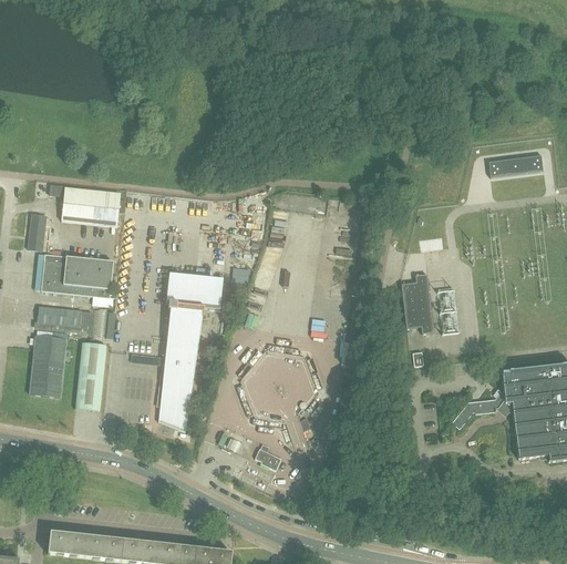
[(542,154),(488,161),(491,176),(544,170),(542,154)]
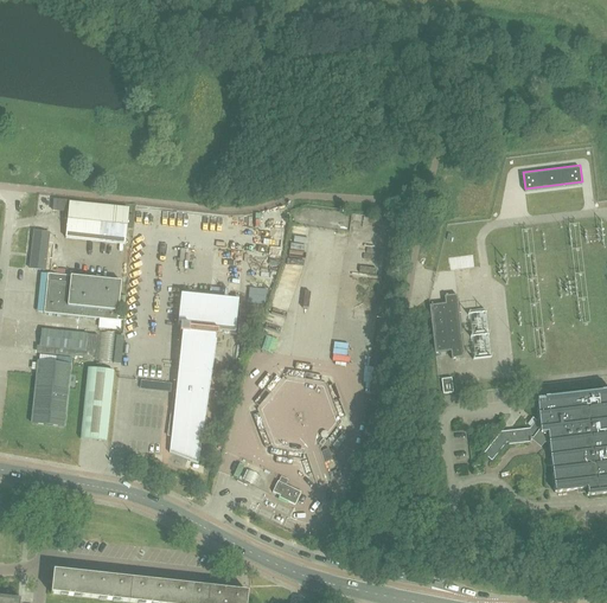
[(69,209),(65,235),(125,241),(128,205),(69,199),(69,209)]
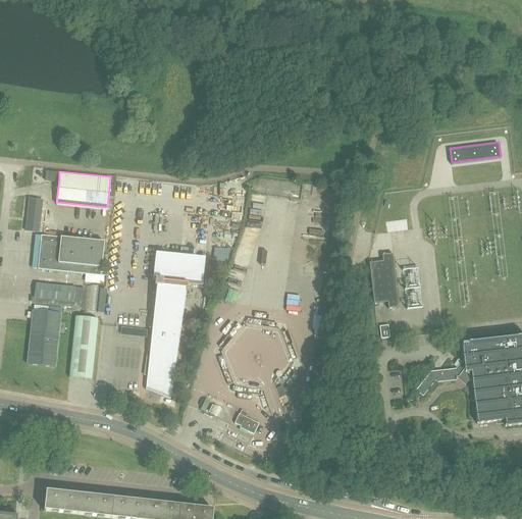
[(27,219),(25,228),(38,230),(42,230),(45,208),(41,208),(42,198),(30,196),(28,215),(27,219)]
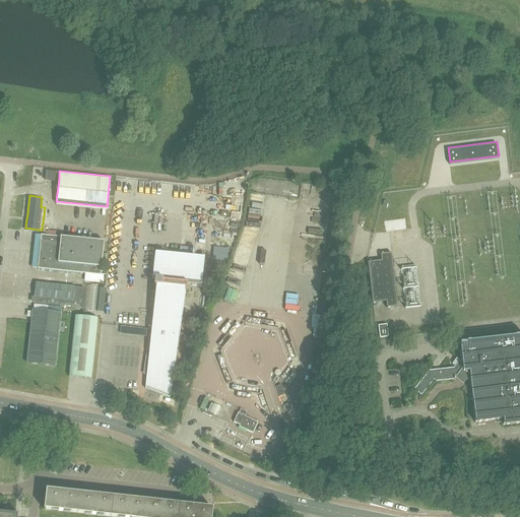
[(85,270),(105,272),(105,273),(106,265),(101,264),(104,239),(41,233),(40,250),(39,253),(38,266),(85,270)]
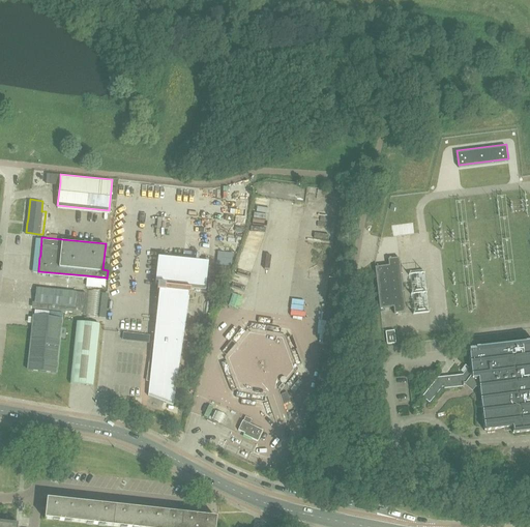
[(217,249),(216,262),(231,264),(233,251),(217,249)]
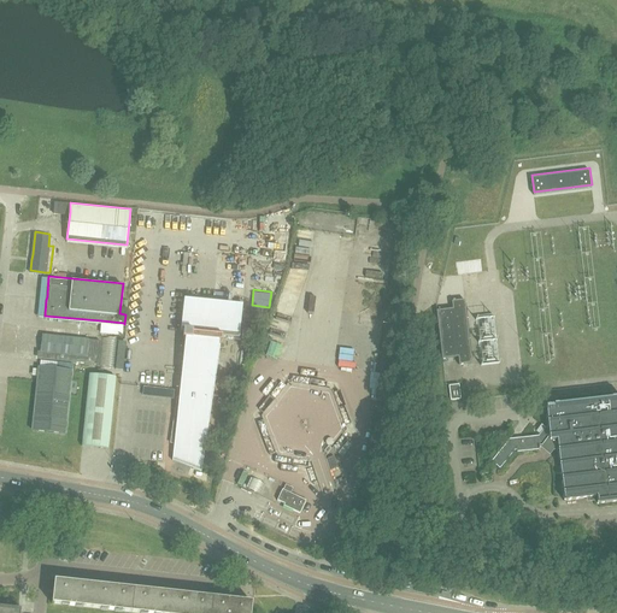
[(239,335),(242,302),(183,296),(181,328),(183,329),(182,335),(188,336),(187,341),(184,341),(178,404),(181,404),(180,408),(176,407),(176,408),(171,437),(174,438),(172,457),(174,458),(174,455),(193,463),(193,465),(201,469),(206,434),(209,434),(211,429),(207,428),(219,345),(218,343),(219,339),(221,339),(222,334),(239,335)]
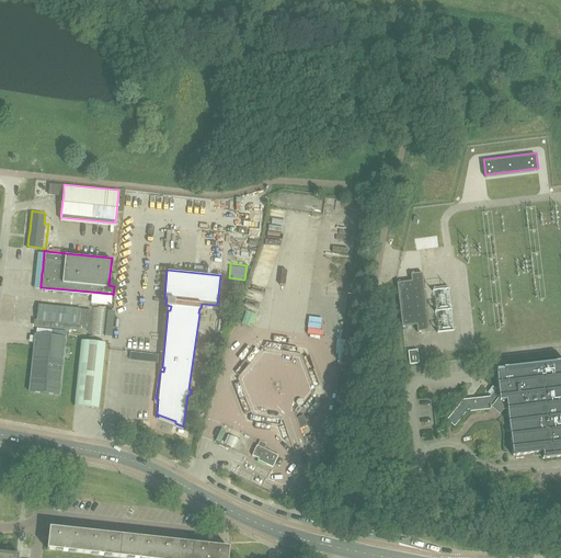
[(398,281),(397,281),(402,323),(403,323),(416,321),(416,325),(418,329),(420,328),(425,328),(428,327),(428,325),(422,274),(422,271),(420,271),(414,271),(411,272),(412,279),(408,280),(398,281)]
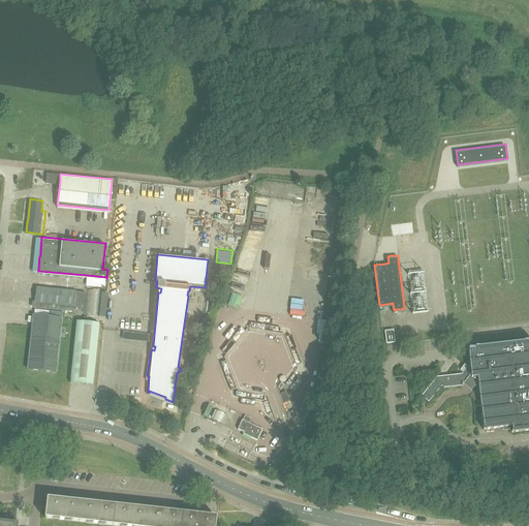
[(407,271),(412,311),(428,309),(424,269),(407,271)]
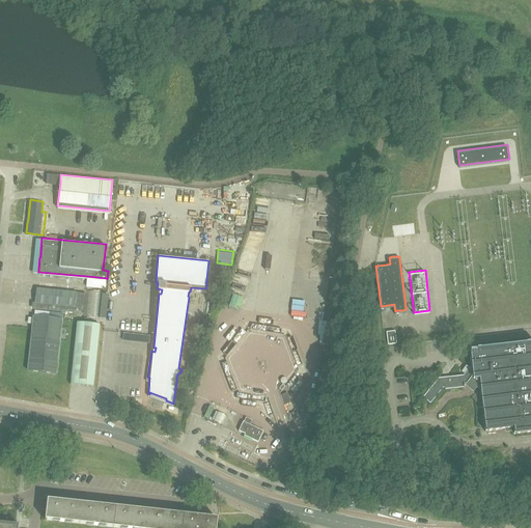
[(107,278),(87,276),(86,284),(92,285),(106,286),(107,278)]
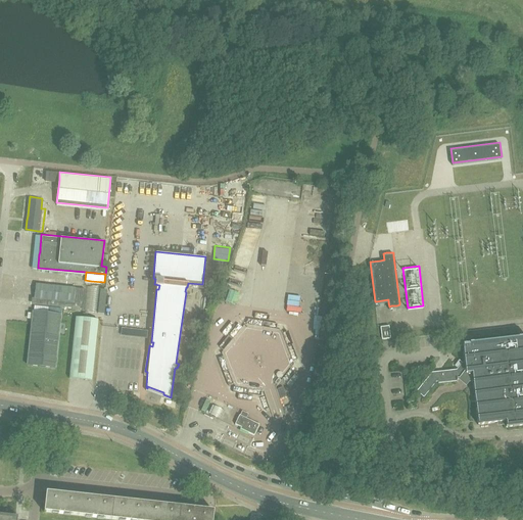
[(35,296),(34,301),(83,306),(85,287),(82,287),(36,282),(35,295),(35,296)]
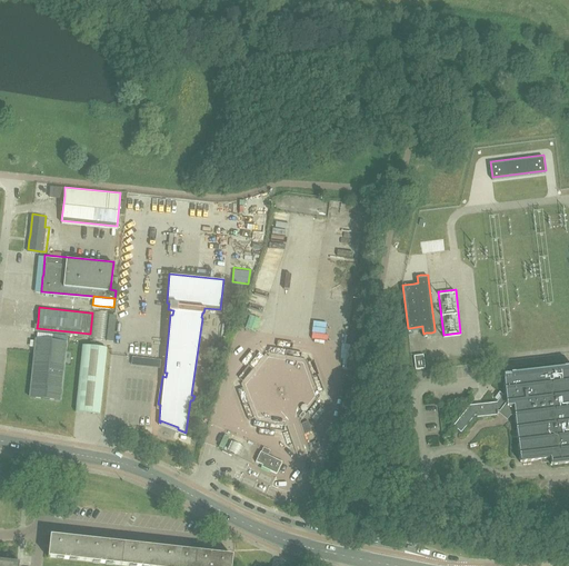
[(33,363),(30,395),(60,397),(66,340),(67,334),(52,331),(52,333),(51,338),(36,337),(36,338),(35,344),(35,348),(33,363)]
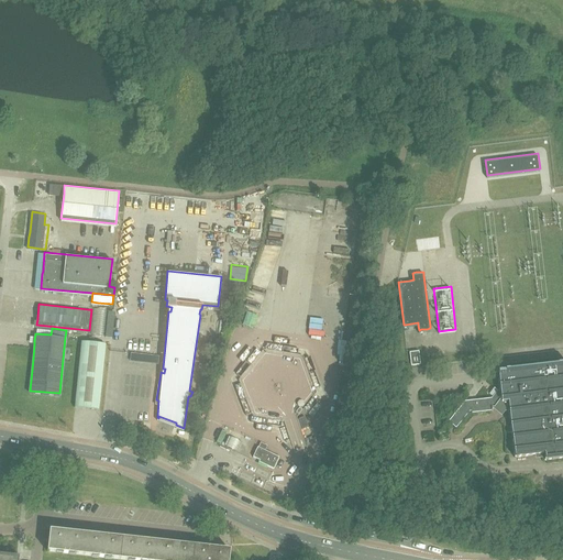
[(106,341),(81,339),(75,405),(99,407),(106,341)]
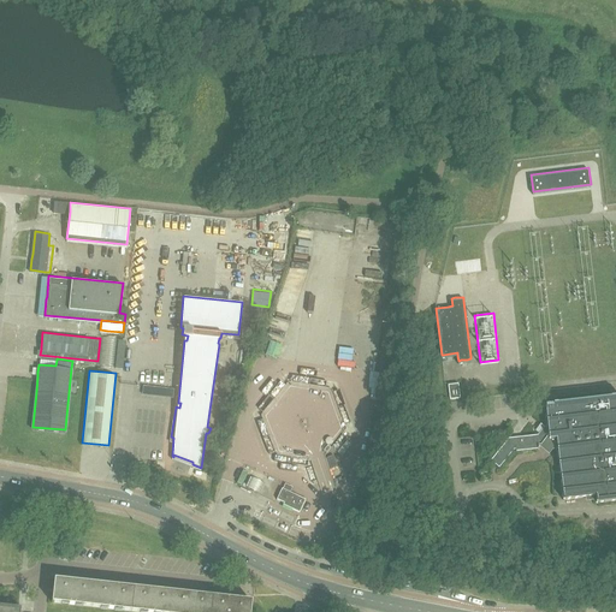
[(458,381),(448,382),(449,397),(460,396),(458,381)]
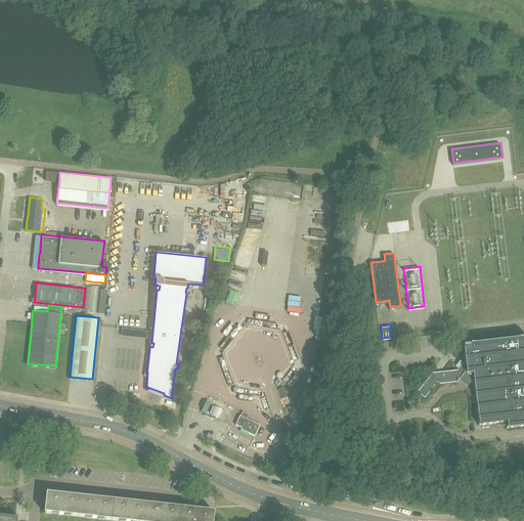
[(463,360),(456,368),(429,372),(429,375),(417,390),(421,394),(423,396),(435,381),(459,378),(472,378),(473,378),(473,381),(474,381),(475,390),(474,390),(475,393),(476,393),(477,402),(476,402),(476,405),(477,405),(478,415),(477,415),(477,418),(478,418),(479,423),(488,422),(488,421),(505,419),(505,420),(507,420),(507,426),(511,425),(510,424),(514,424),(514,425),(520,424),(520,423),(523,422),(523,335),(518,336),(519,337),(510,338),(510,337),(504,338),(504,339),(494,340),(494,338),(482,340),(482,341),(473,342),(473,341),(470,341),(470,342),(467,343),(467,342),(463,342),(465,354),(464,354),(464,357),(465,357),(466,360),(463,360)]
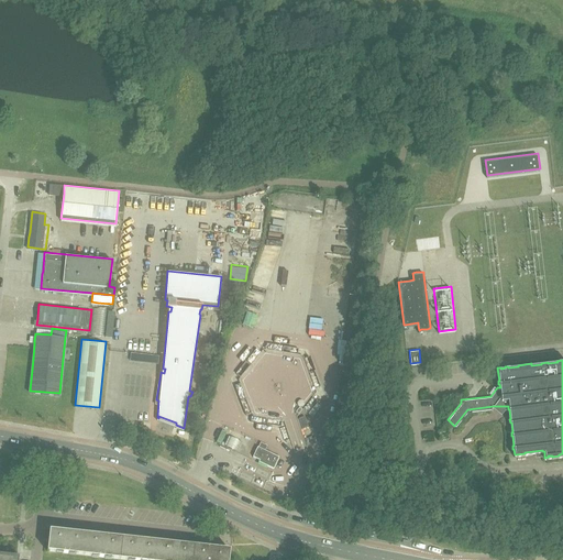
[(302,426),(308,424),(305,414),(299,416),(302,426)]
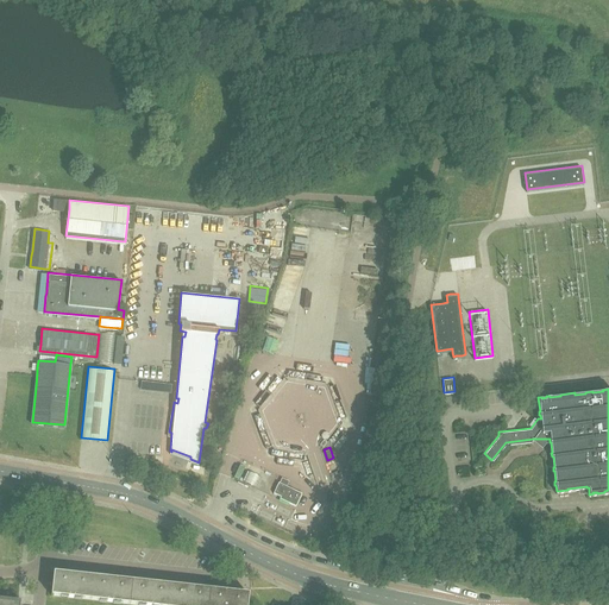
[(302,491),(295,487),(278,480),(274,491),(281,495),(281,497),(296,504),(302,491)]
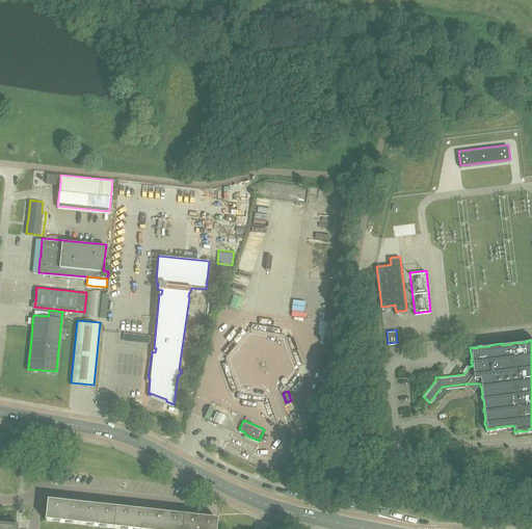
[(47,498),(45,518),(79,522),(81,502),(47,498)]
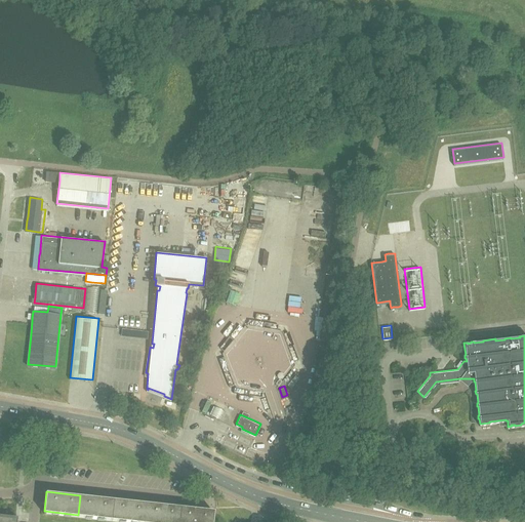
[(114,498),(80,495),(78,515),(111,519),(114,498)]
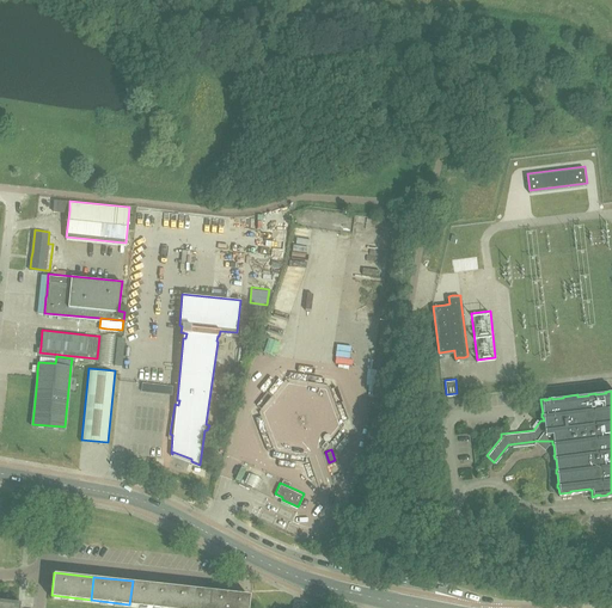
[(169,607),(171,585),(133,581),(129,605),(165,607),(169,607)]
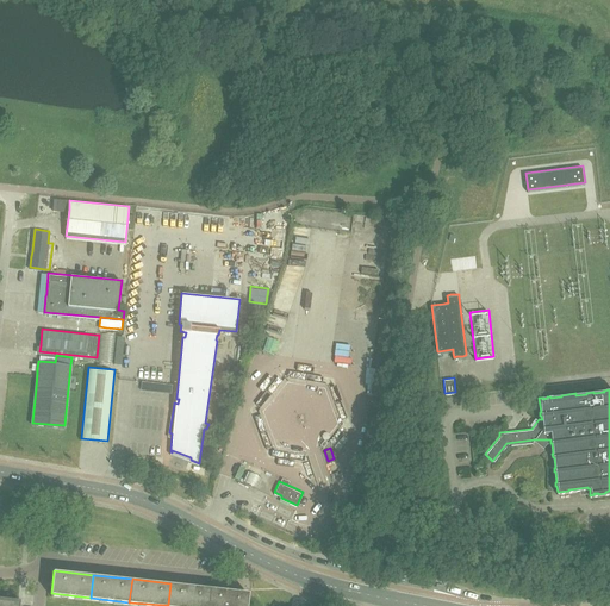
[(207,605),(210,588),(170,583),(168,605),(207,605)]
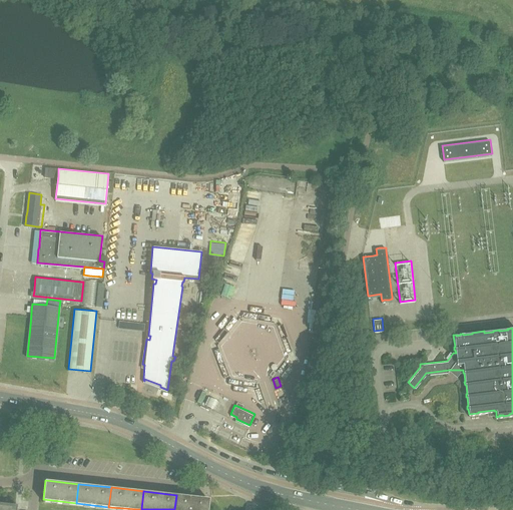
[(207,509),(209,498),(176,495),(174,509),(207,509)]
